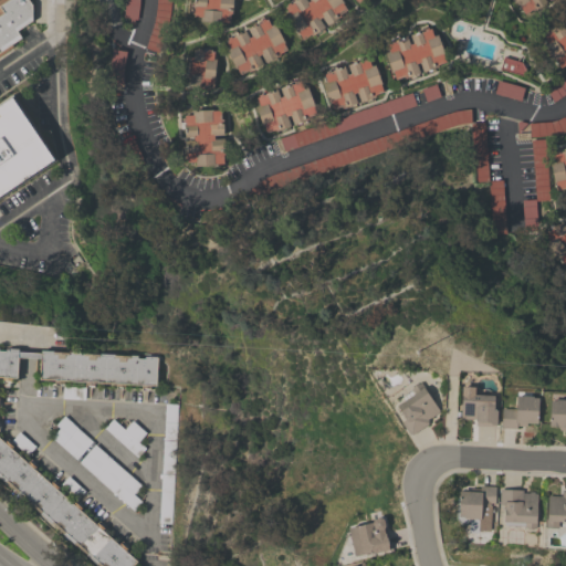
[(17,31),(21,38),(11,44),(13,46),(0,55),(0,0),(28,0),(32,6),(32,21),(17,31)]
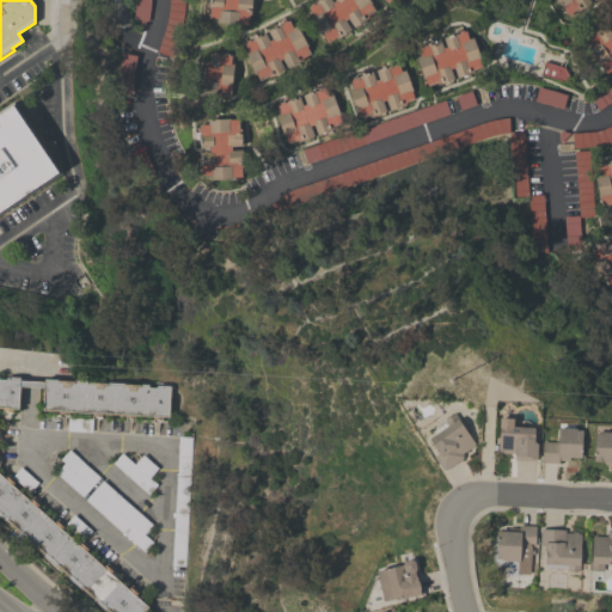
[(151,0),(151,6),(148,22),(145,22),(145,26),(140,25),(141,20),(134,19),(136,4),(136,0),(151,0)]
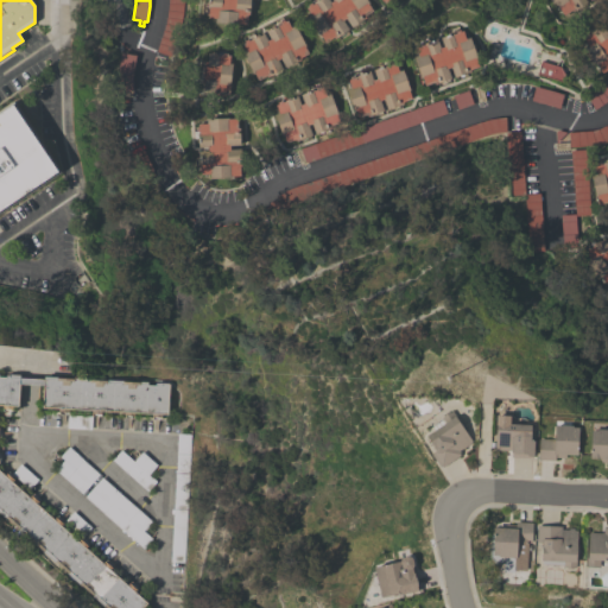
[(184,0),(184,5),(182,20),(181,27),(171,57),(156,52),(165,24),(168,11),(169,4),(169,0),(184,0)]
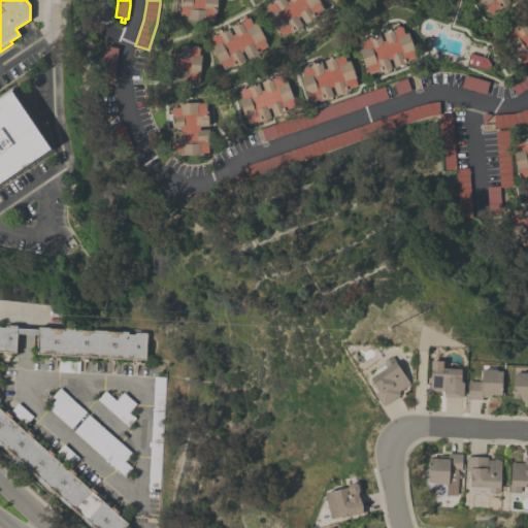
[(219,0),(218,8),(217,8),(217,13),(215,12),(213,22),(206,21),(206,22),(187,20),(187,15),(184,15),(184,17),(180,15),(180,13),(178,13),(179,9),(178,9),(178,2),(180,3),(180,0),(219,0)]
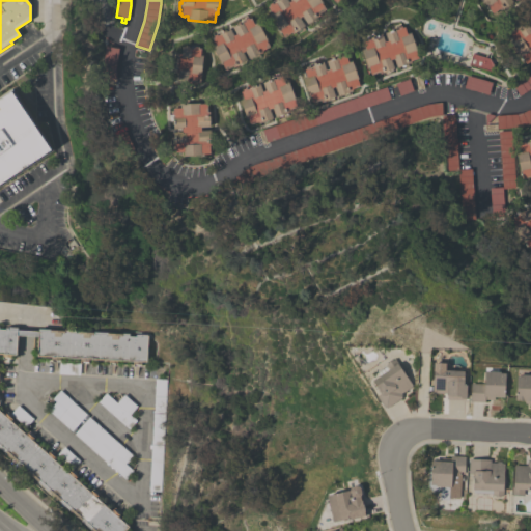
[(319,0),(323,3),(322,3),(326,9),(318,15),(319,16),(315,19),(316,19),(309,24),(308,23),(307,24),(302,17),(299,18),(304,26),(303,26),(304,27),(297,32),(296,31),(291,34),(290,33),(284,37),(280,31),(279,32),(268,16),(272,14),(268,7),(270,6),(269,4),(274,0),(286,0),(288,2),(290,0),(319,0)]
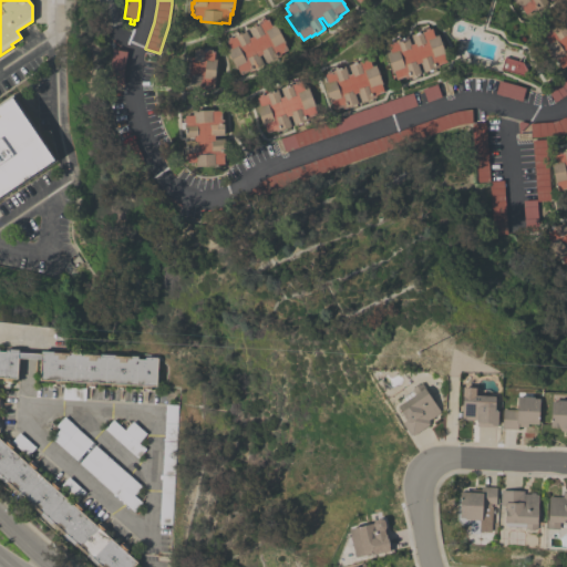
[(545,0),(547,2),(546,3),(547,4),(539,9),(538,8),(534,11),(533,9),(526,14),(522,8),(521,9),(515,0),(545,0)]
